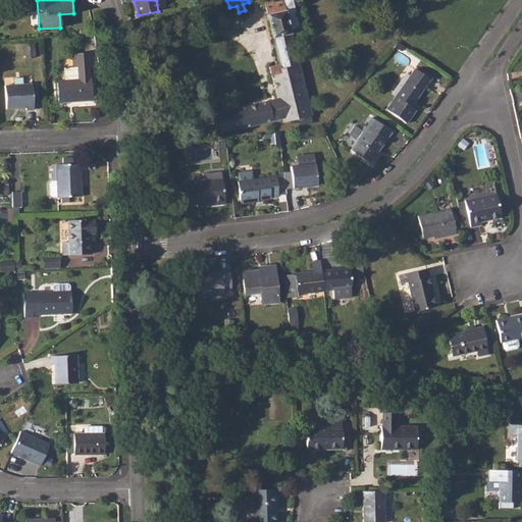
[(276,99),(267,101),(227,110),(232,131),(273,121),(281,119),(282,122),(311,115),(291,33),(291,31),(286,16),(282,1),(282,0),(273,0),(264,2),(279,64),(269,67),(276,99)]
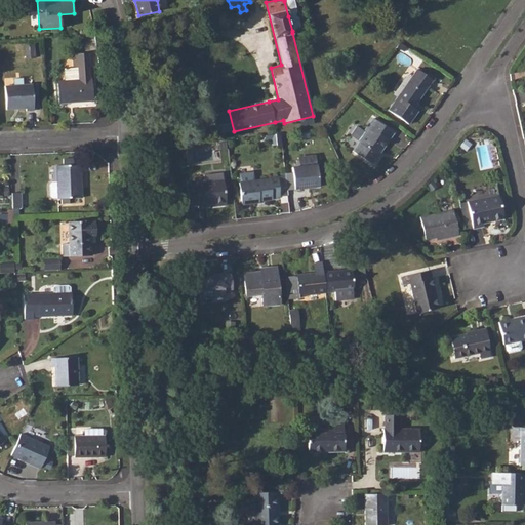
[(226,7),(215,10),(218,21),(229,17),(226,7)]
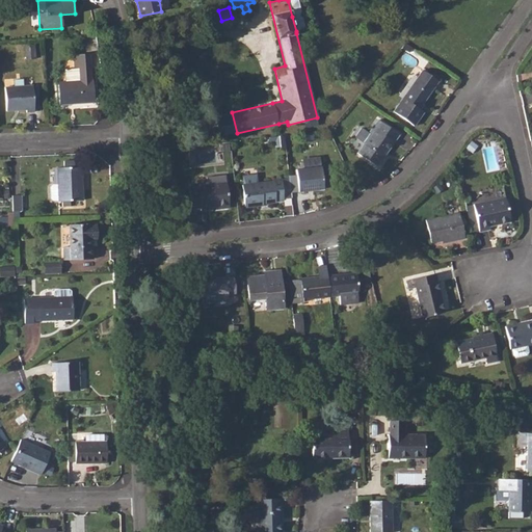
[(64,82),(58,83),(60,105),(95,103),(94,81),(91,80),(89,53),(73,54),(73,68),(63,69),(64,82)]
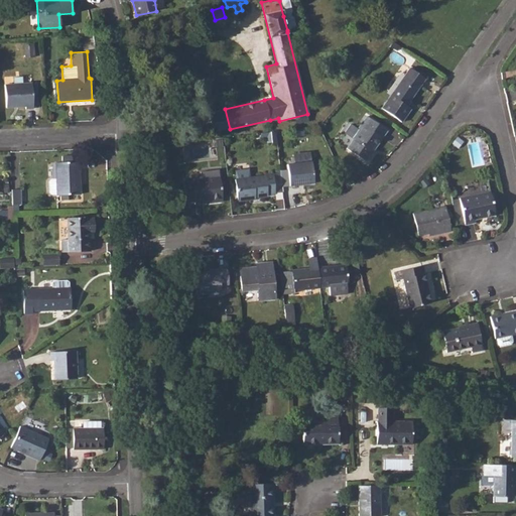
[(409,68),(381,109),(401,123),(410,109),(405,106),(424,79),(409,68)]
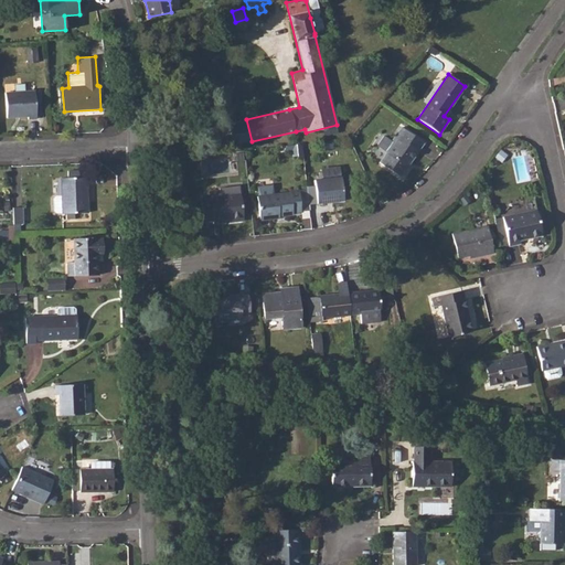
[(35,91),(6,93),(7,117),(28,117),(28,119),(36,119),(35,91)]
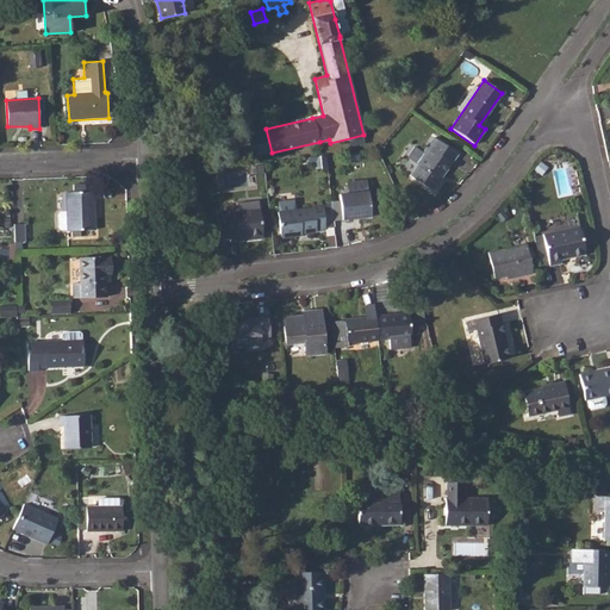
[(424,156),(410,175),(431,191),(458,155),(434,137),(422,154),(424,156)]
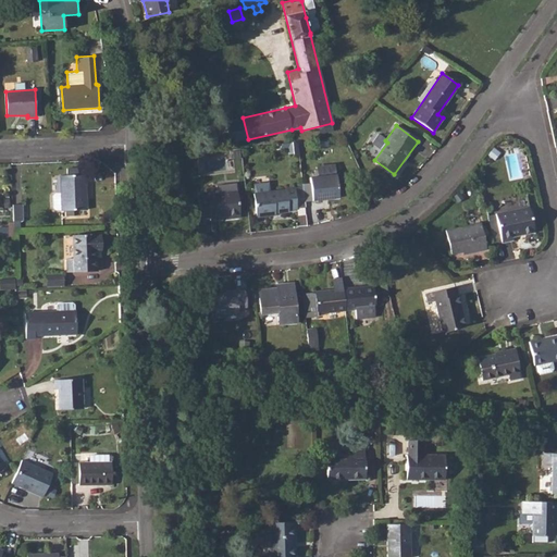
[(311,178),(310,178),(312,201),(338,199),(336,175),(336,166),(320,168),(318,171),(319,177),(311,178)]
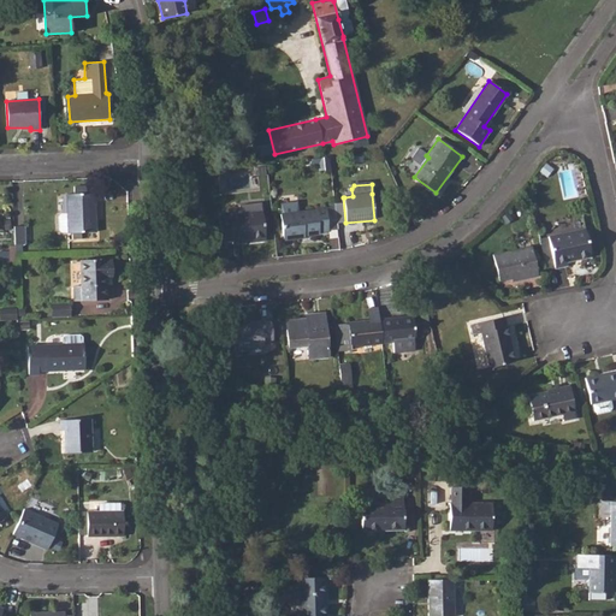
[(75,194),(66,194),(67,232),(96,231),(95,193),(87,194),(87,185),(75,187),(75,194)]
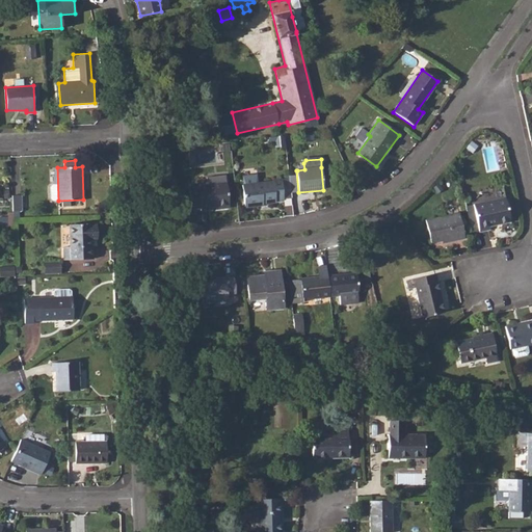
[(197,192),(189,193),(191,210),(200,209),(200,211),(209,210),(209,208),(229,205),(224,176),(223,174),(221,173),(216,174),(214,175),(213,178),(206,178),(206,185),(196,186),(197,192)]
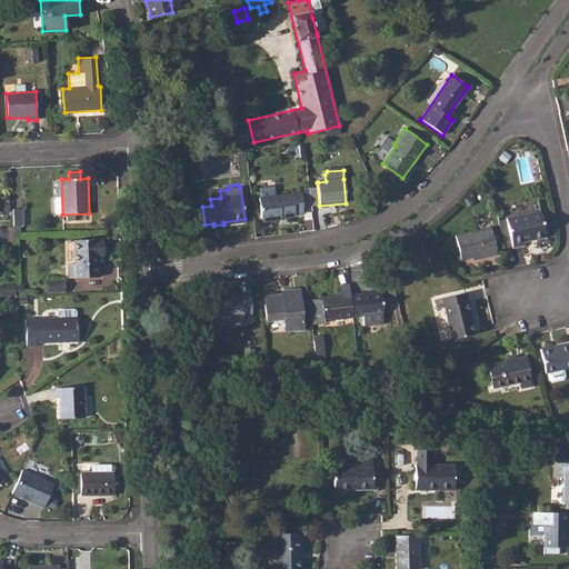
[(259,198),(261,219),(281,217),(281,219),(296,217),(295,215),(303,213),(300,192),(291,192),(291,195),(259,198)]
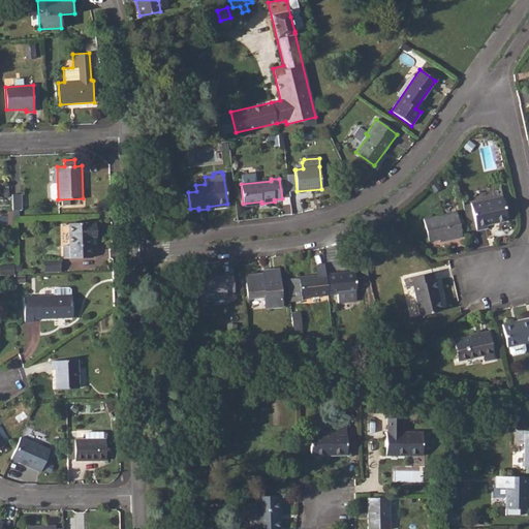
[(21,194),(12,194),(12,210),(22,210),(21,194)]
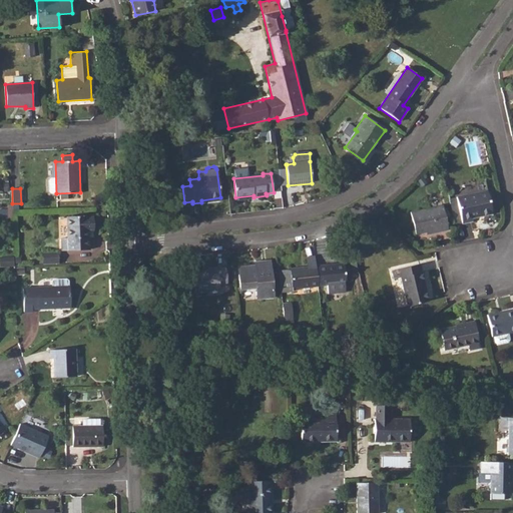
[(486,190),(456,197),(462,224),(472,221),(472,218),(492,214),(486,190)]
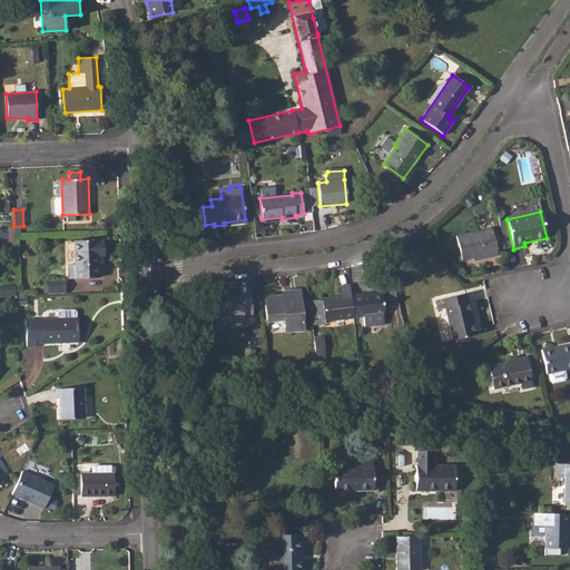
[(491,228),(455,237),(461,261),(472,258),(473,262),(498,255),(491,228)]
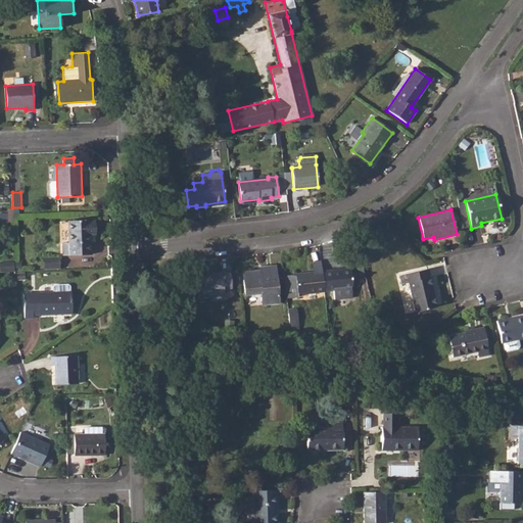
[(69,243),(62,243),(62,255),(91,254),(91,235),(95,235),(95,222),(90,222),(90,221),(68,221),(69,243)]
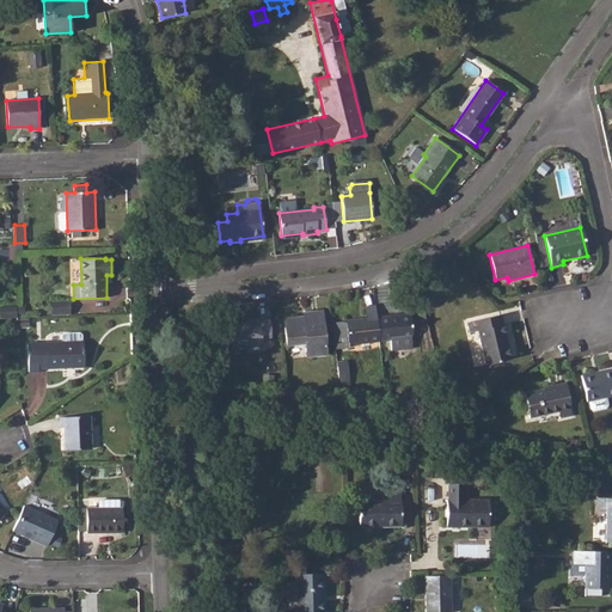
[(51,313),(69,313),(71,301),(53,300),(51,313)]
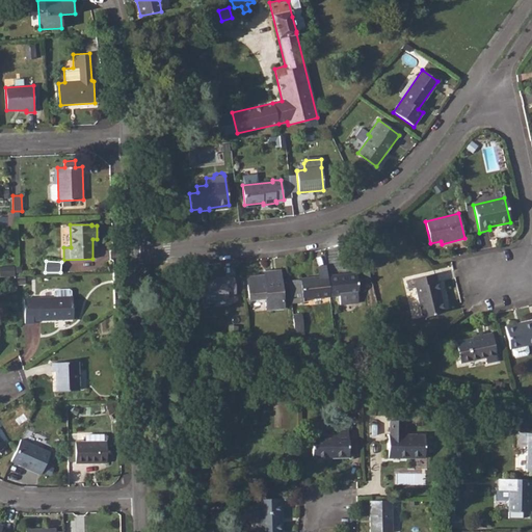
[(356,273),(327,276),(329,296),(340,295),(341,296),(343,307),(360,304),(356,273)]
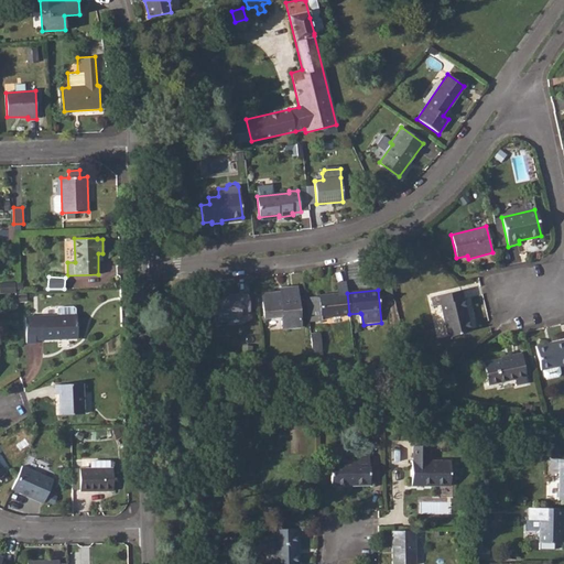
[(461,290),(431,297),(433,307),(440,305),(447,337),(470,333),(461,290)]
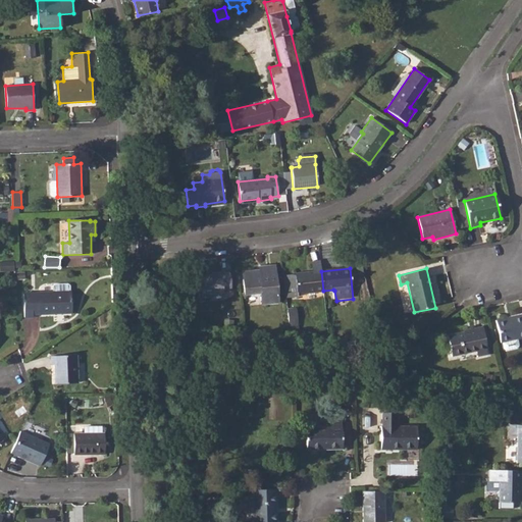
[(211,274),(196,275),(198,298),(223,295),(223,292),(230,291),(228,269),(211,272),(211,274)]
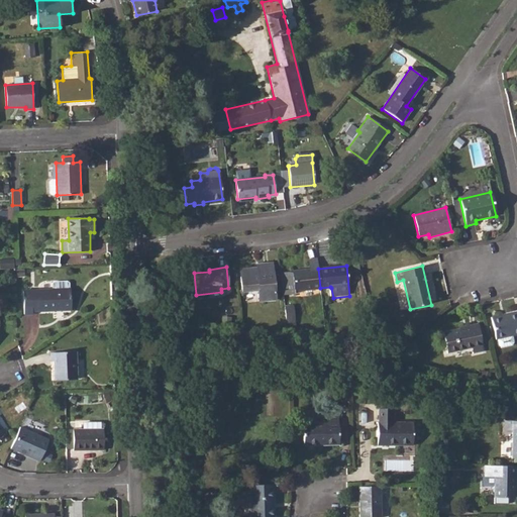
[(257,268),(255,268),(239,270),(242,293),(257,291),(259,302),(276,300),(273,268),(257,269),(257,268)]
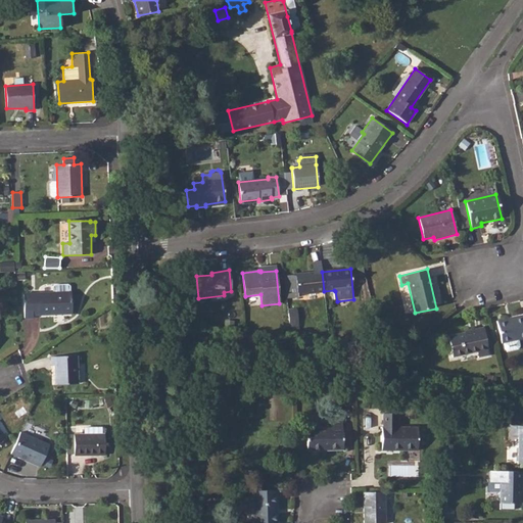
[(287,276),(283,276),(286,298),(289,298),(297,297),(297,294),(324,291),(322,272),(313,273),(295,275),(287,276)]
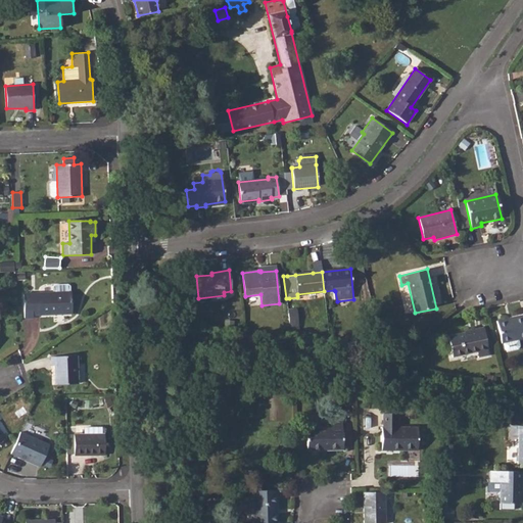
[(53,292),(25,293),(25,318),(33,318),(33,315),(72,314),(70,292),(69,292),(69,286),(67,284),(55,285),(53,286),(53,292)]
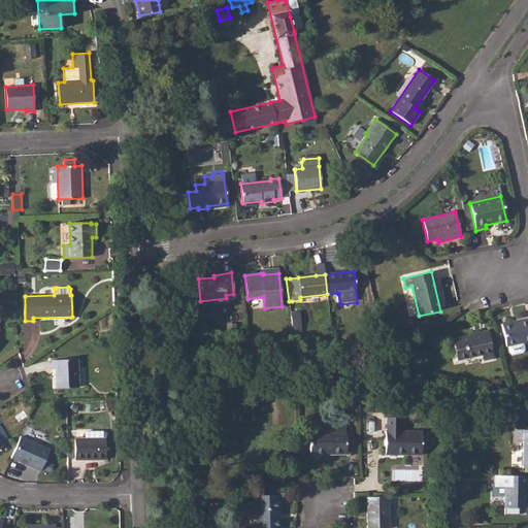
[(527,319),(501,325),(506,347),(508,345),(509,354),(513,355),(521,354),(524,350),(523,343),(527,341),(527,320),(527,321),(527,319)]
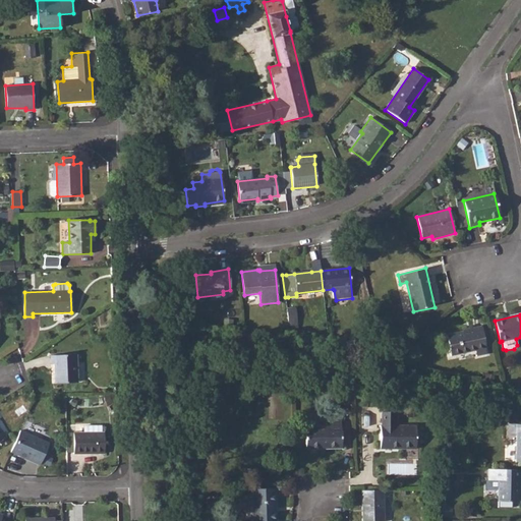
[(471,330),(446,336),(450,356),(475,350),(476,356),(486,354),(480,327),(471,329),(471,330)]
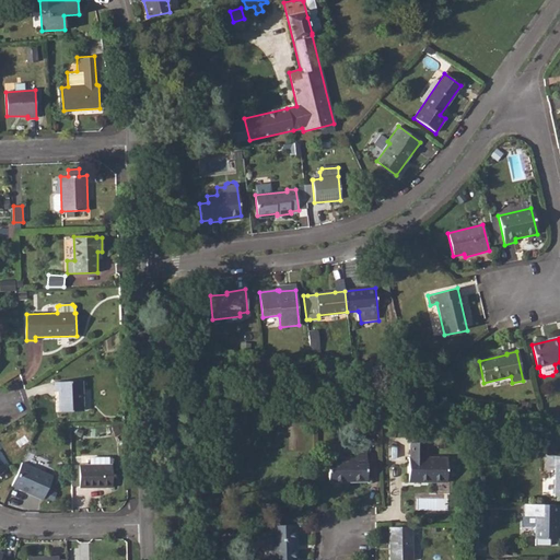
[(82,380),(55,382),(55,391),(59,391),(59,411),(82,411),(82,380)]
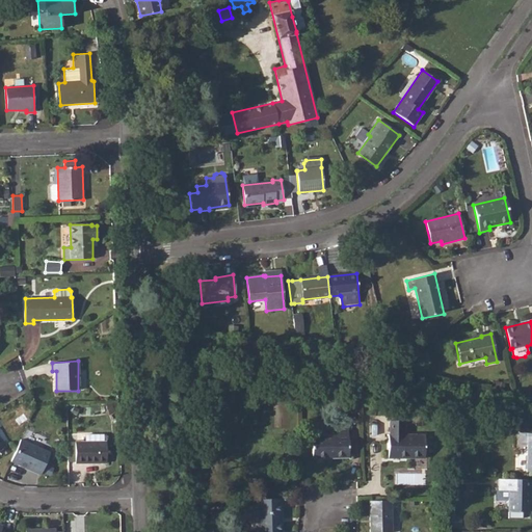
[(389,434),(388,434),(388,459),(424,459),(424,434),(403,434),(403,420),(390,420),(389,434)]
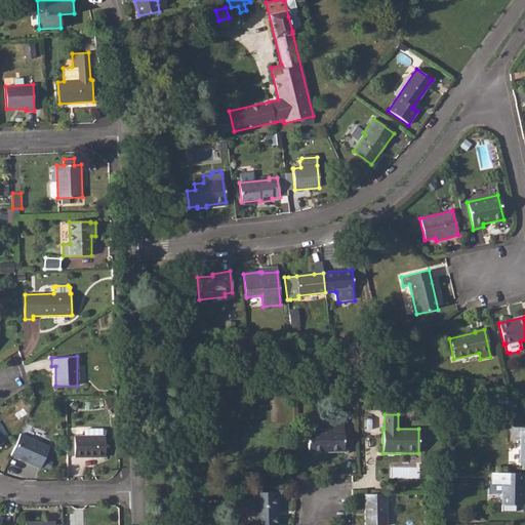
[(328,430),(307,431),(309,452),(344,451),(342,425),(328,426),(328,430)]
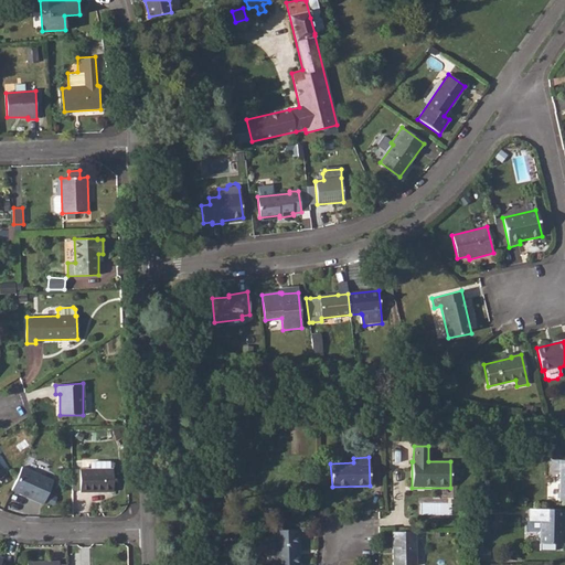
[(564,459),(553,457),(552,473),(560,473),(558,501),(564,500),(564,459)]
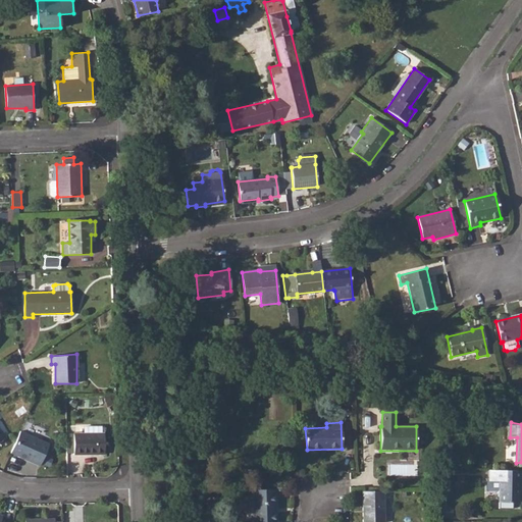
[(73,433),(73,434),(73,452),(73,454),(104,454),(104,432),(102,432),(102,426),(84,426),(84,432),(73,433)]
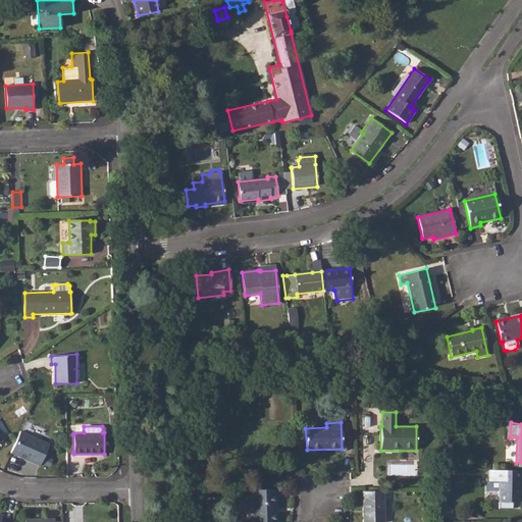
[(19,431),(10,452),(40,465),(49,445),(19,431)]
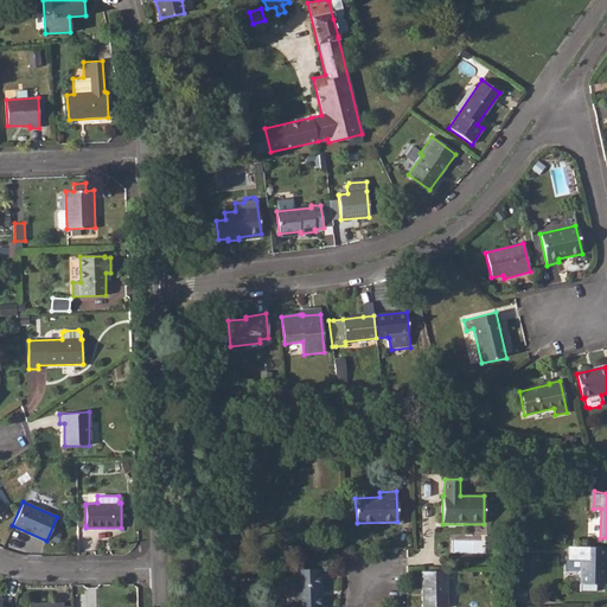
[(606,548),(568,547),(567,561),(569,561),(569,569),(580,569),(580,585),(604,585),(604,566),(601,566),(601,557),(605,557),(606,548)]
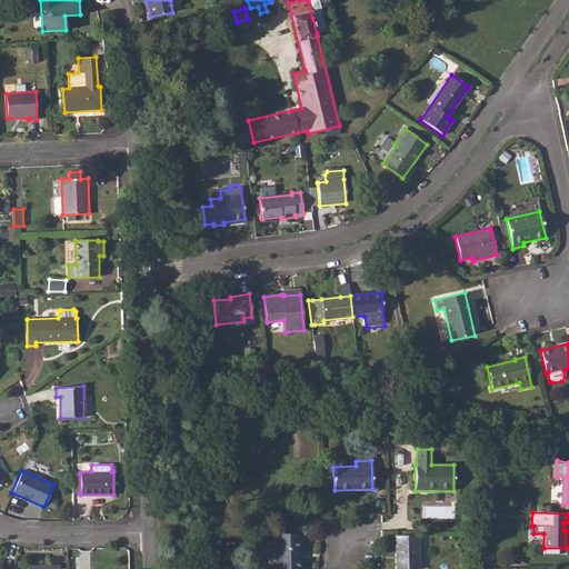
[(191,525),(181,525),(181,536),(192,535),(191,525)]
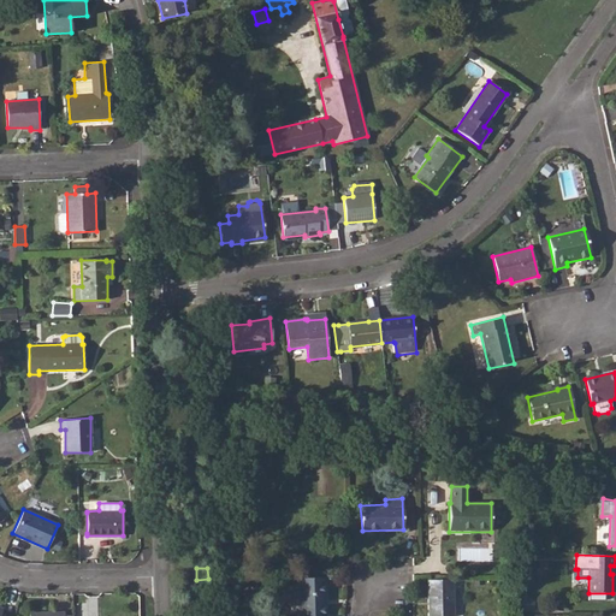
[(325,615),(324,578),(298,579),(298,615),(325,615)]
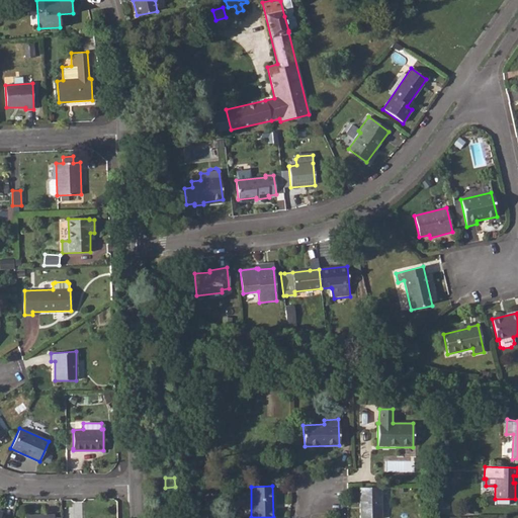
[(381,517),(381,488),(359,488),(359,517),(381,517)]
